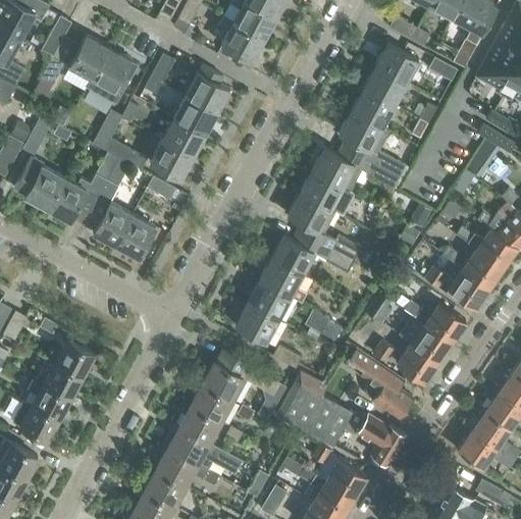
[(13,0),(0,0),(0,26),(22,39),(34,17),(42,21),(48,9),(50,5),(48,3),(41,0),(28,0),(24,6),(13,0)]
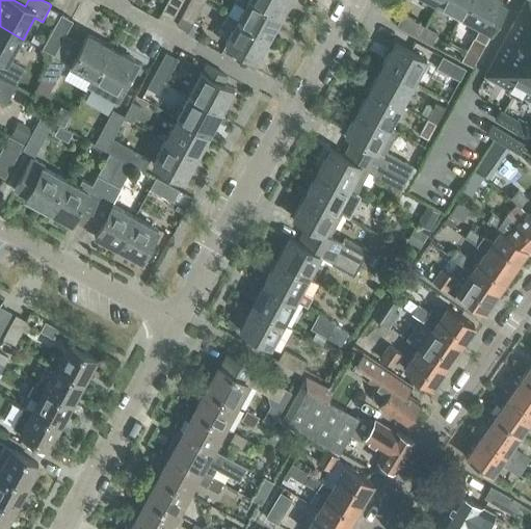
[(168,0),(159,18),(170,24),(184,0),(168,0)]
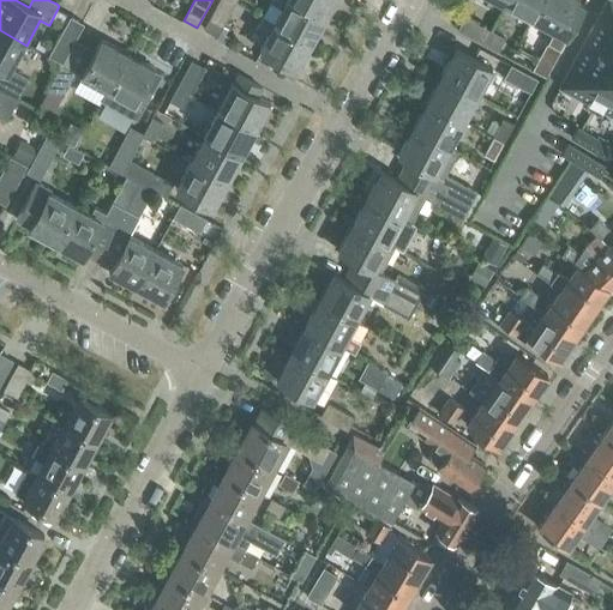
[(229,0),(221,0),(204,31),(217,38),(236,4),(229,0)]
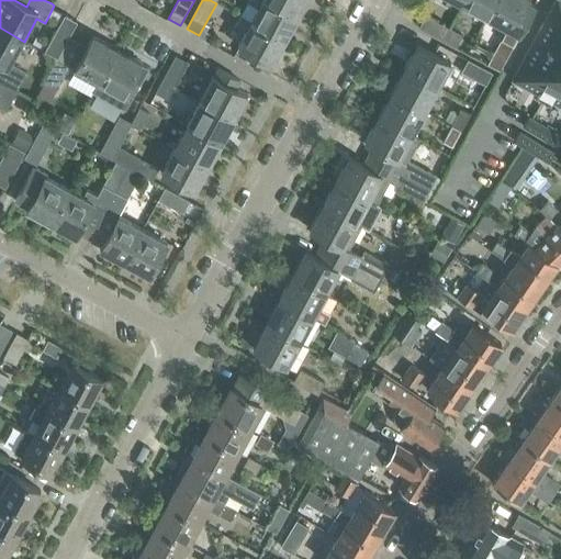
[(251,22),(285,41),(299,18),(267,0),(250,0),(248,4),(258,9),(251,22)]
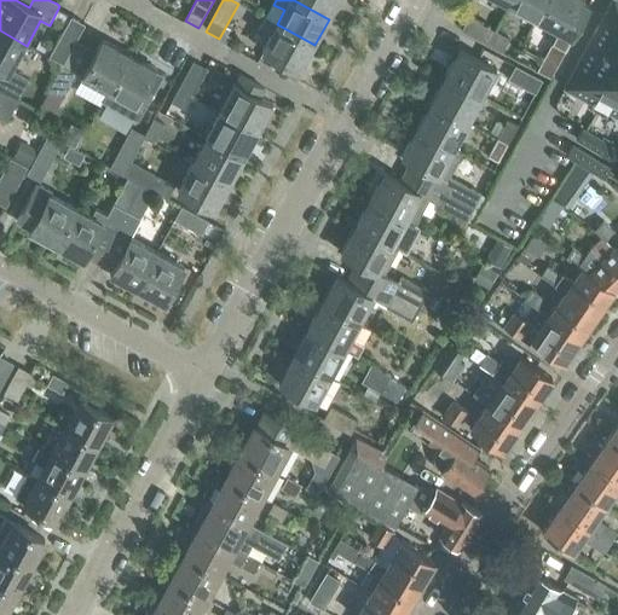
[(339,0),(294,0),(329,19),(339,0)]
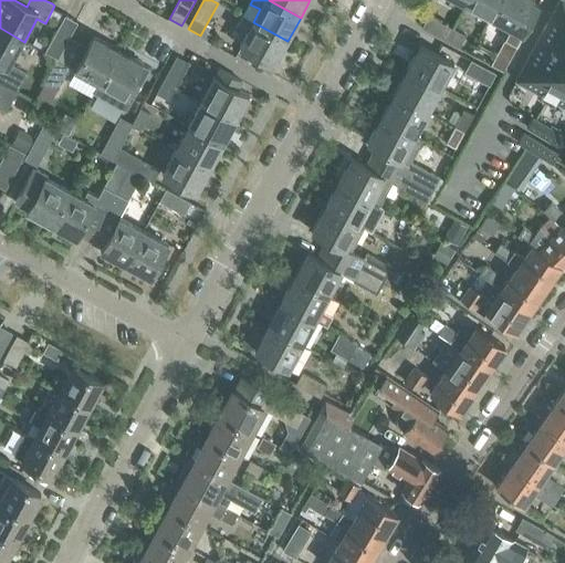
[(491,19),(501,0),(470,0),(468,6),(491,19)]
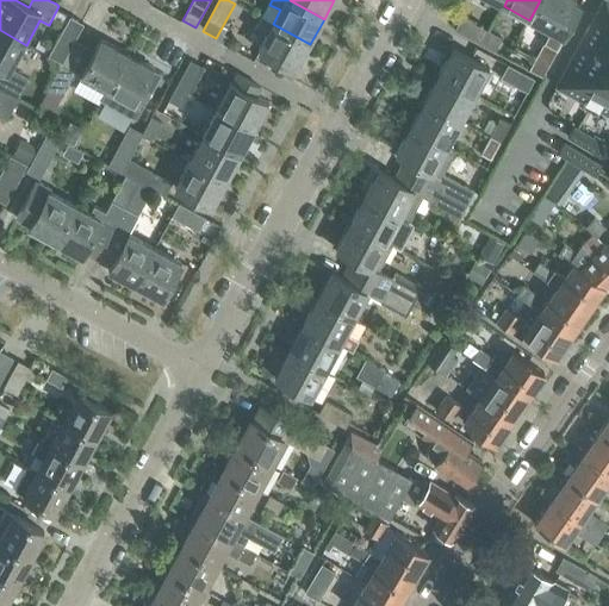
[(540,0),(529,20),(552,32),(546,44),(559,51),(583,7),(575,2),(575,0),(540,0)]
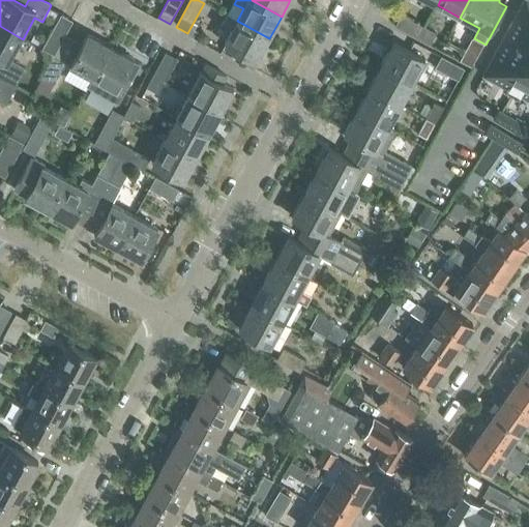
[(528,1),(526,0),(525,0),(483,77),(528,100),(528,1)]
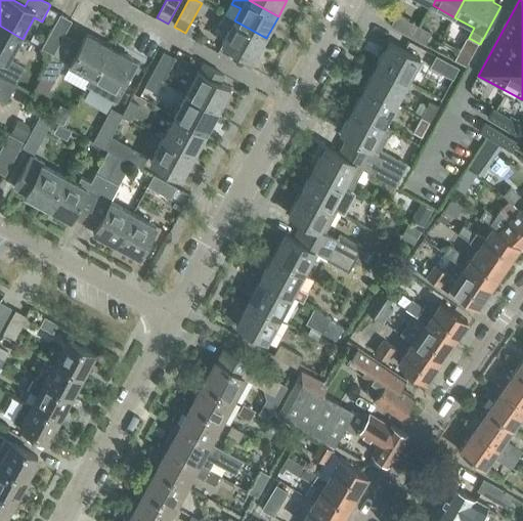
[(73,22),(60,15),(43,49),(55,55),(73,22)]
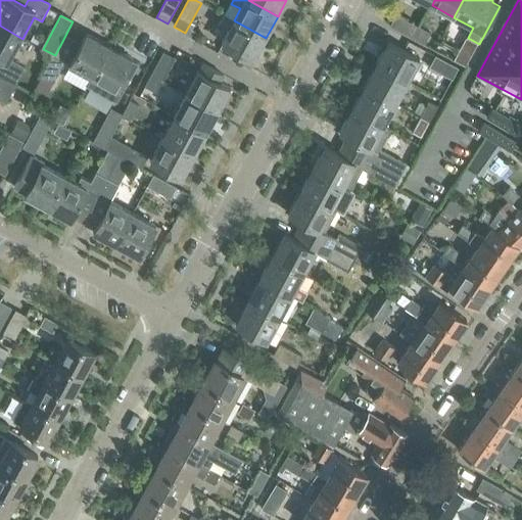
[(266,38),(234,20),(225,15),(219,26),(229,31),(222,44),(253,61),(266,38)]
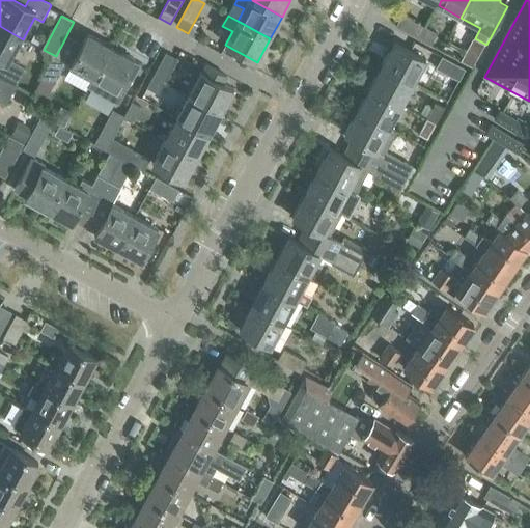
[(420,39),(426,28),(402,16),(397,27),(420,39)]
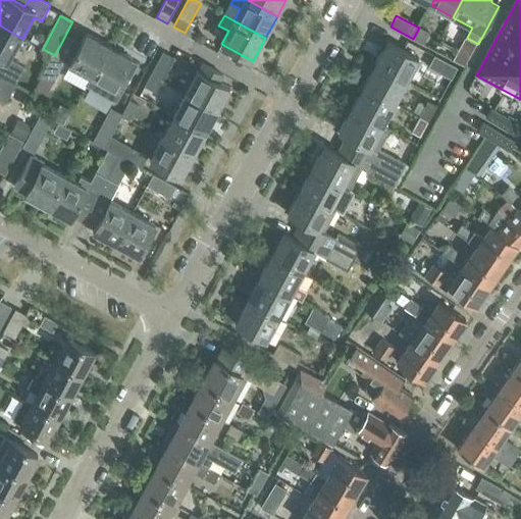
[(0,79),(17,89),(28,69),(10,61),(22,39),(0,26),(0,79)]
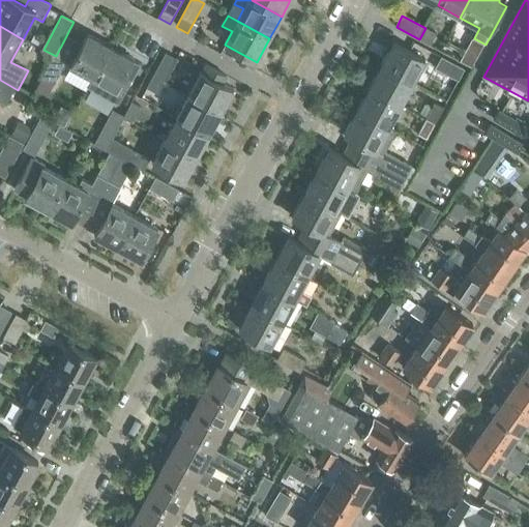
[(419,39),(431,46),(437,34),(425,28),(419,39)]
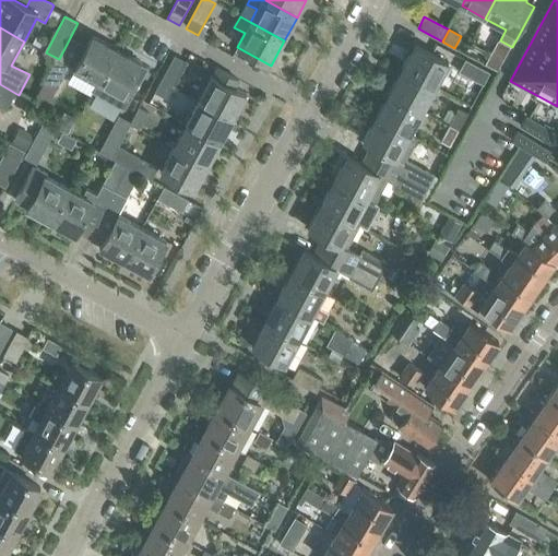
[(75,72),(99,84),(117,51),(93,38),(75,72)]
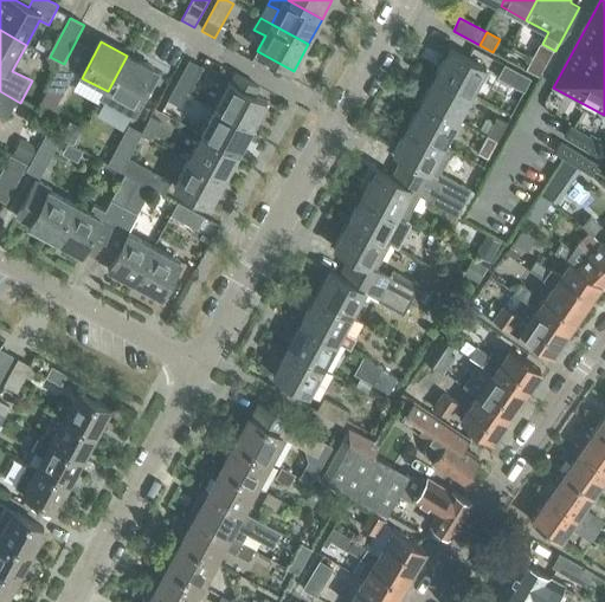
[(527,71),(540,78),(542,75),(554,51),(541,44),(527,71)]
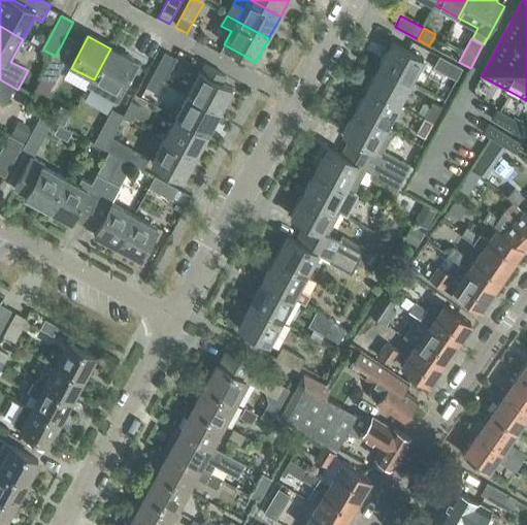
[(393,43),(380,66),(412,84),(424,60),(393,43)]
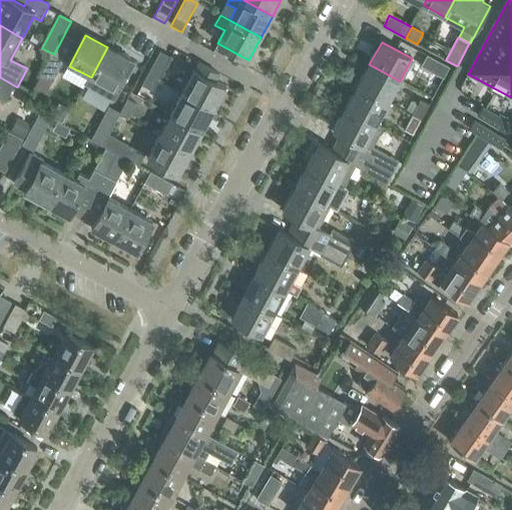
[(91,77),(85,88),(114,104),(126,82),(136,64),(128,60),(129,59),(107,47),(91,77)]
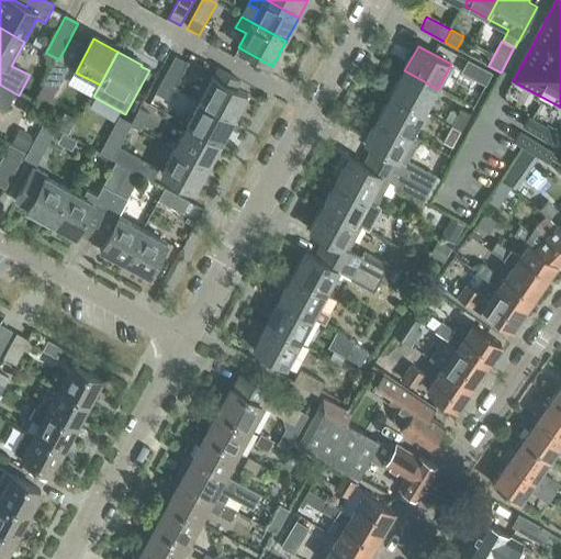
[(175,57),(161,82),(175,89),(188,64),(175,57)]
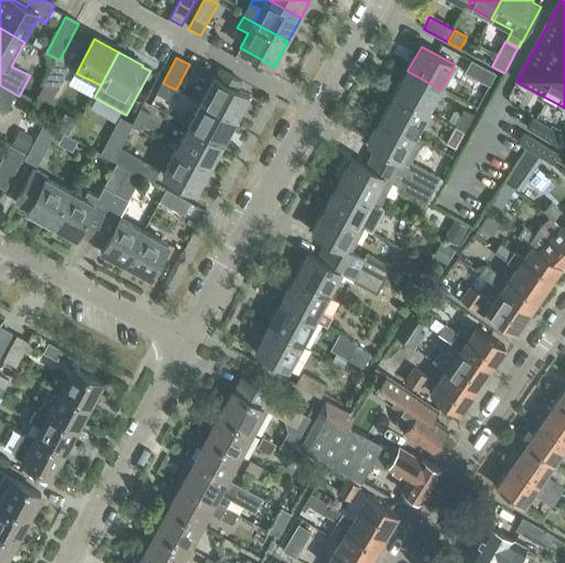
[(464,74),(490,87),(497,75),(471,61),(464,74)]
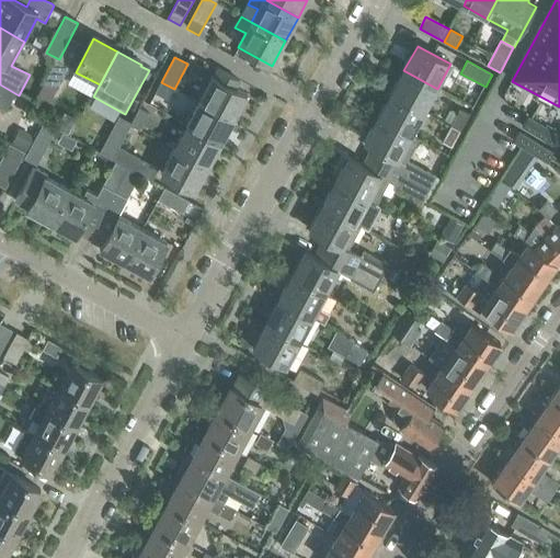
[(57,92),(70,68),(58,61),(45,86),(57,92)]
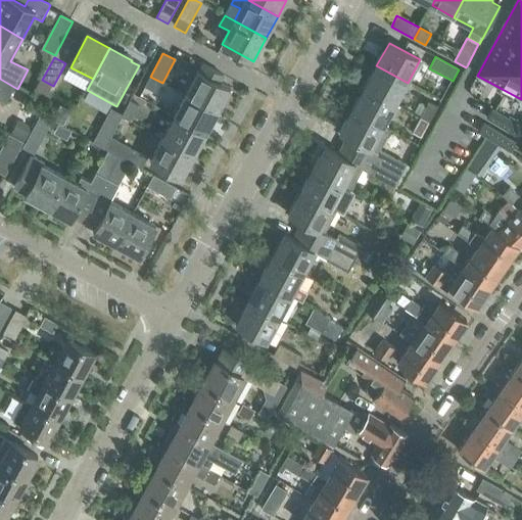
[(364,88),(395,105),(408,83),(376,65),(364,88)]
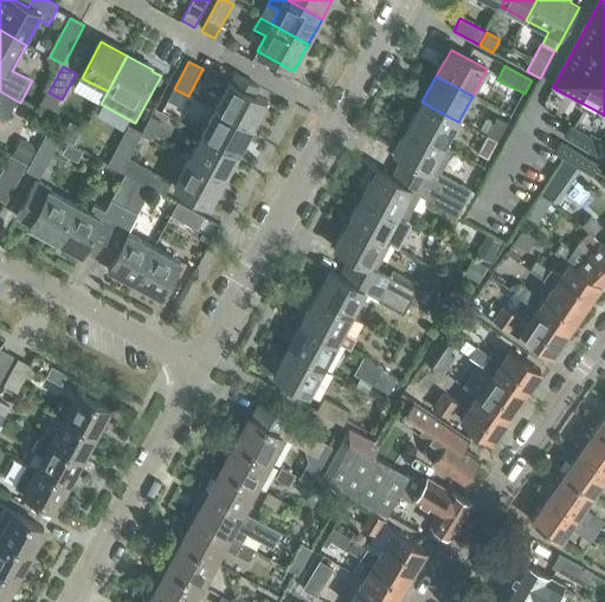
[(231,83),(217,110),(252,129),(266,103),(231,83)]
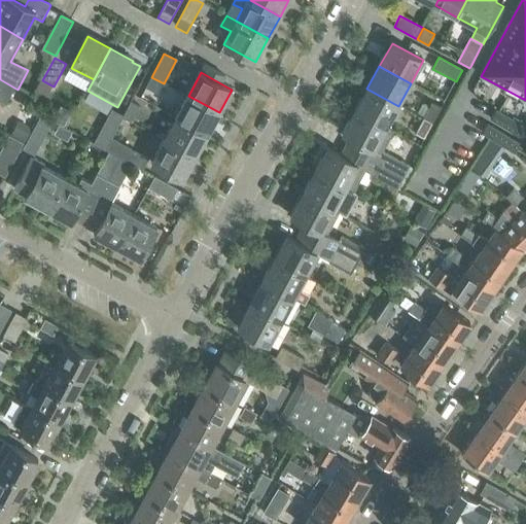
[(164,83),(151,77),(145,88),(158,95),(164,83)]
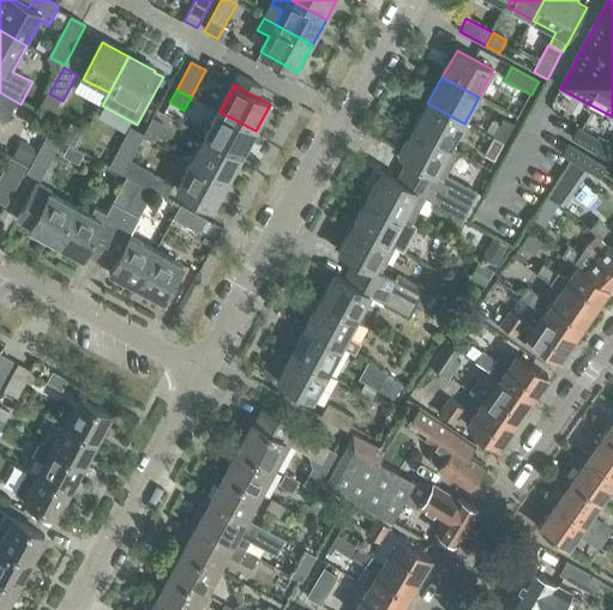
[(0,120),(10,125),(20,104),(0,92),(0,120)]
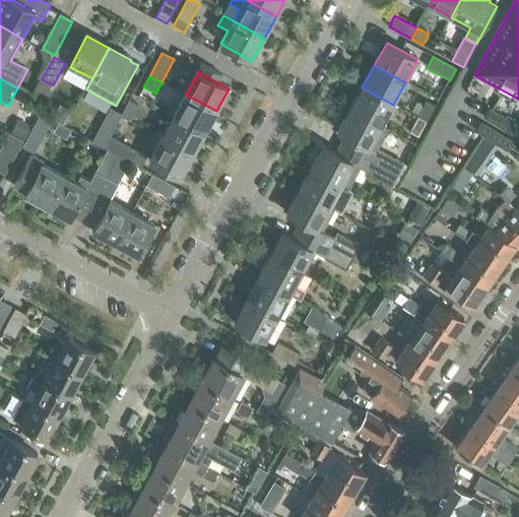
[(349,110),(381,127),(393,105),(362,87),(349,110)]
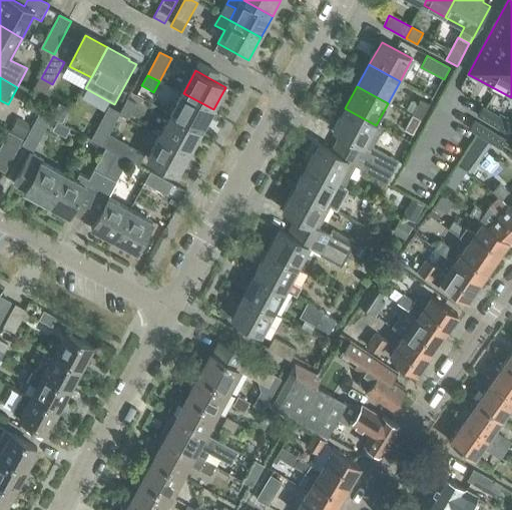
[(183,93),(171,115),(202,131),(213,109),(183,93)]
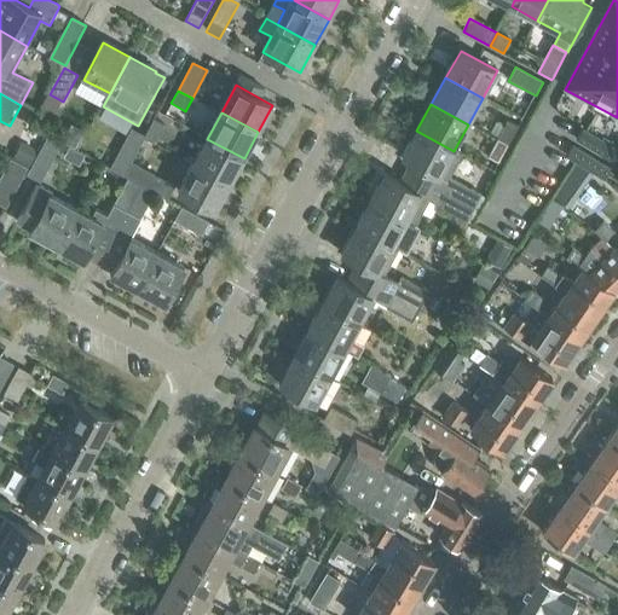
[(144,140),(145,140),(154,145),(163,127),(154,122),(144,140)]
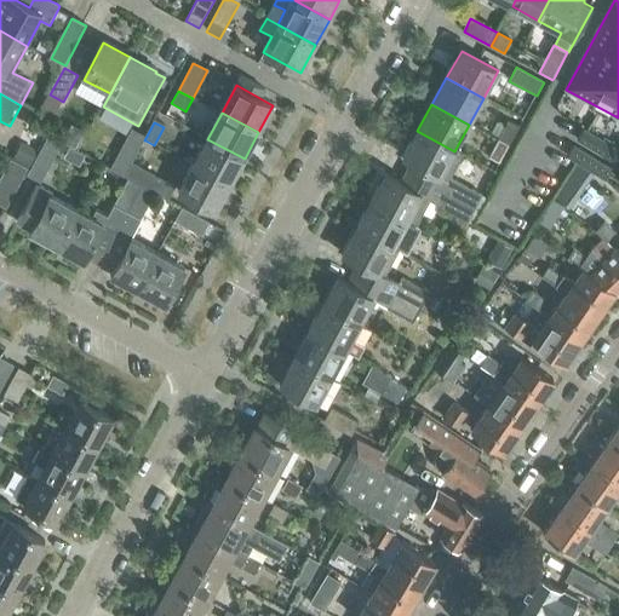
[(499,140),(510,147),(520,128),(509,122),(499,140)]
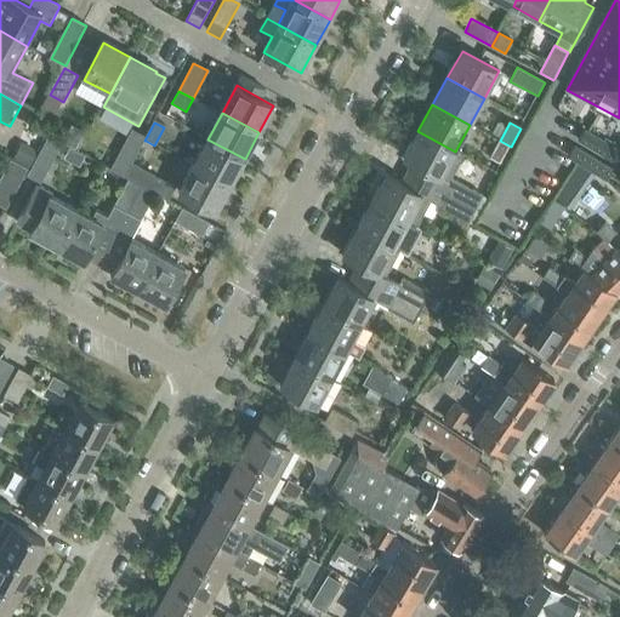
[(417,131),(403,158),(414,164),(408,173),(449,195),(476,210),(482,198),(483,195),(456,182),(451,180),(465,156),(455,152),(417,131)]
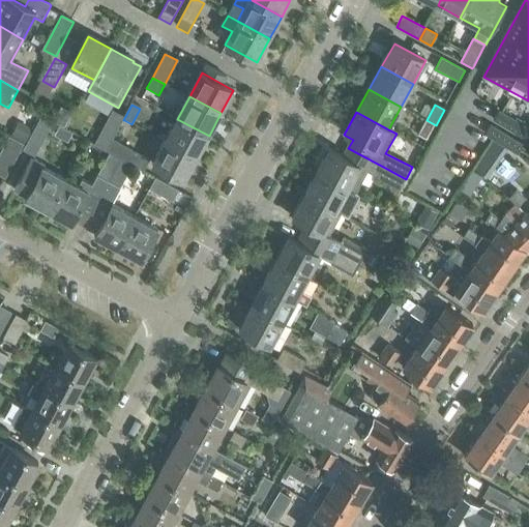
[(124,120),(123,120),(113,113),(94,146),(107,152),(113,140),(113,141),(124,120)]
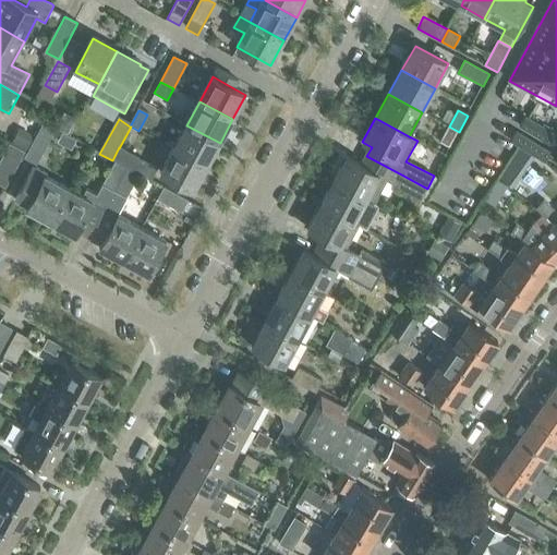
[(525,119),(519,130),(524,133),(531,122),(525,119)]
